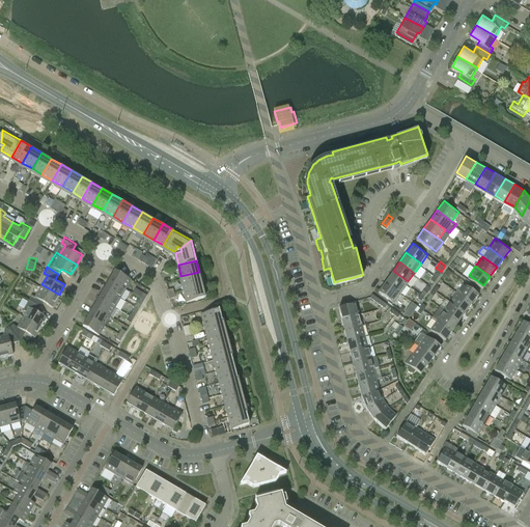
[(116,267),(110,276),(127,286),(132,276),(116,267)]
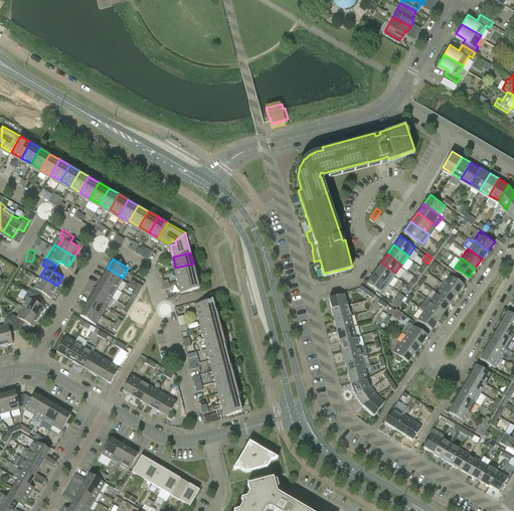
[(389,282),(395,273),(381,263),(374,272),(389,282)]
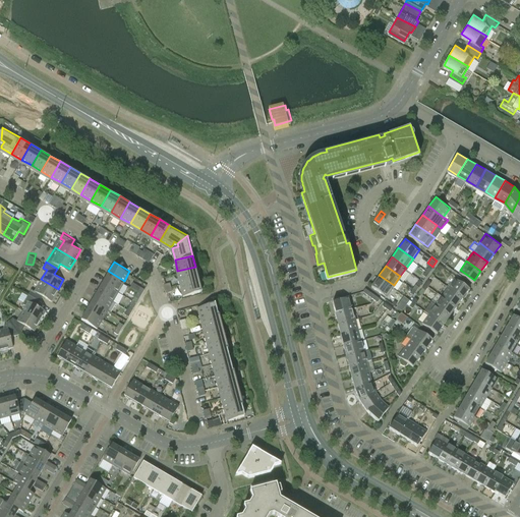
[(177,271),(180,282),(198,278),(195,267),(177,271)]
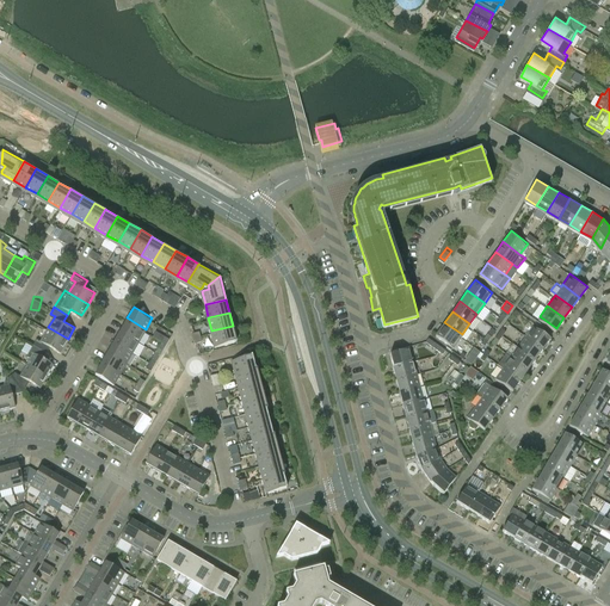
[(140,339),(146,329),(127,317),(121,328),(140,339)]
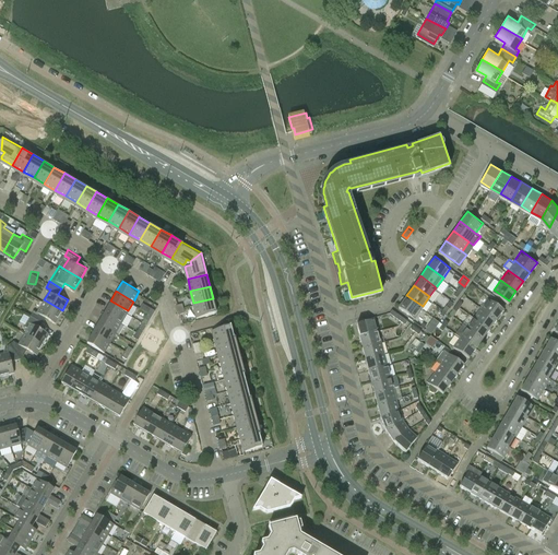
[(415,316),(423,306),(406,295),(400,305),(415,316)]
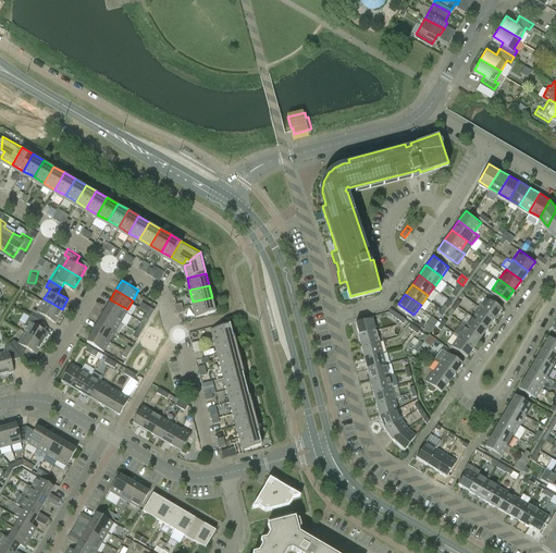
[(487,294),(480,305),(495,316),(503,306),(487,294)]
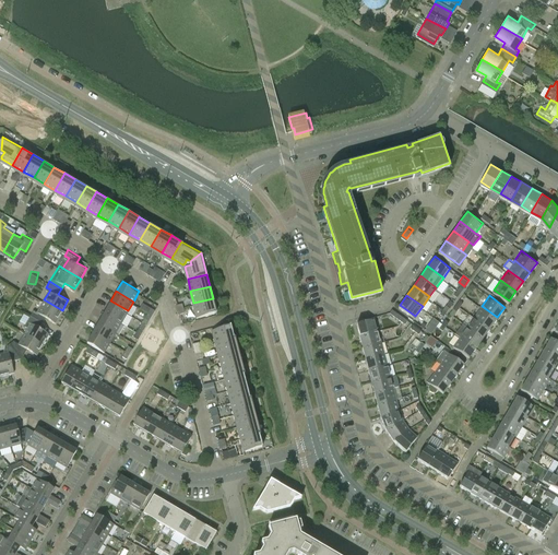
[(213,298),(193,303),(197,315),(216,310),(213,298)]
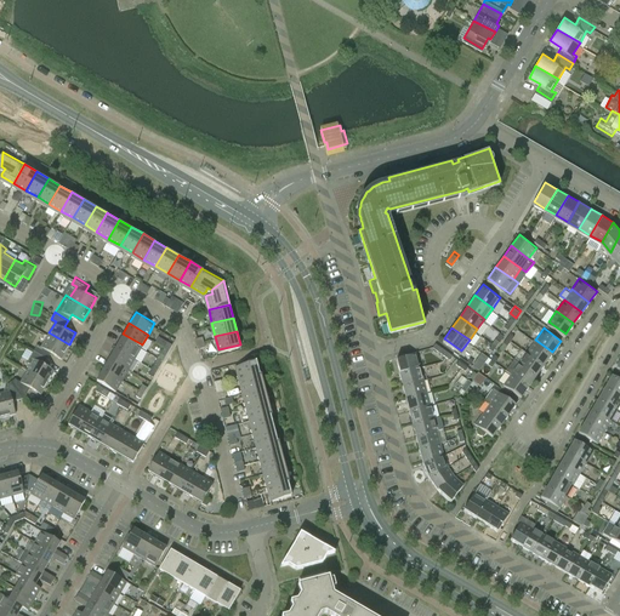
[(62,355),(69,344),(49,332),(43,343),(38,341),(34,347),(47,355),(51,349),(62,355)]
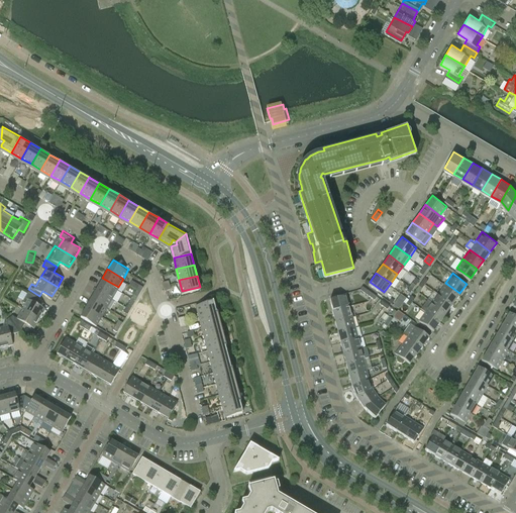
[(113,296),(118,287),(102,278),(97,287),(113,296)]
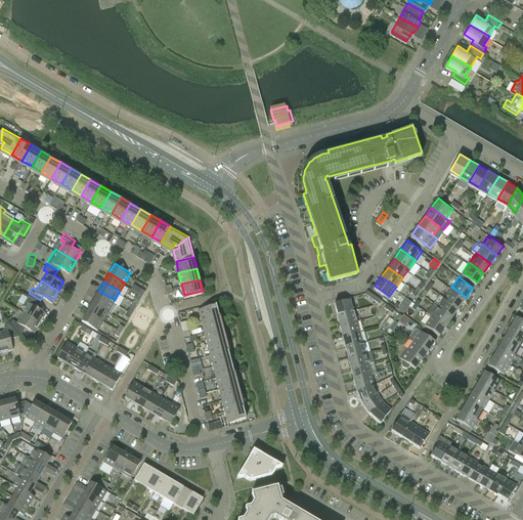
[(460,306),(466,297),(451,287),(445,295),(460,306)]
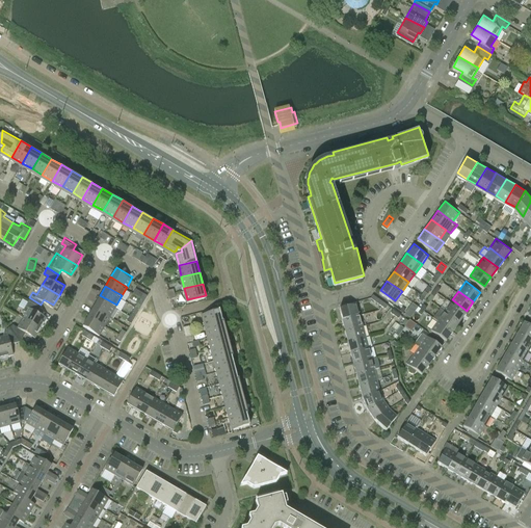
[(382,302),(385,299),(374,292),(371,295),(382,302)]
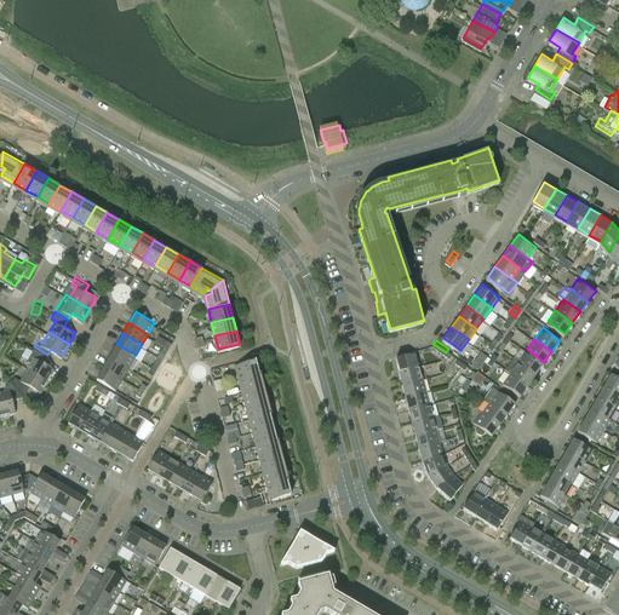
[(129,366),(136,355),(116,344),(110,355),(129,366)]
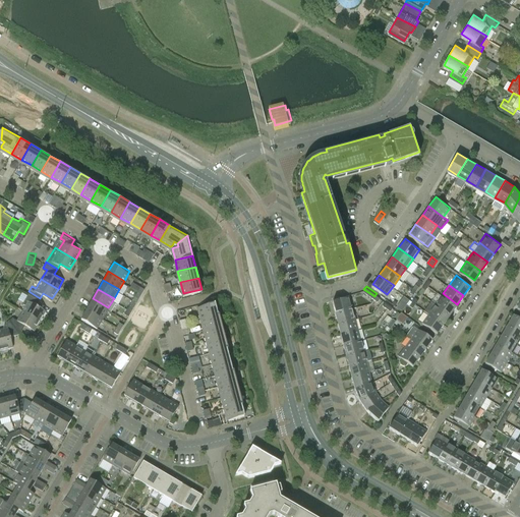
[(38,303),(40,298),(29,291),(23,301),(26,303),(23,308),(41,319),(46,308),(38,303)]
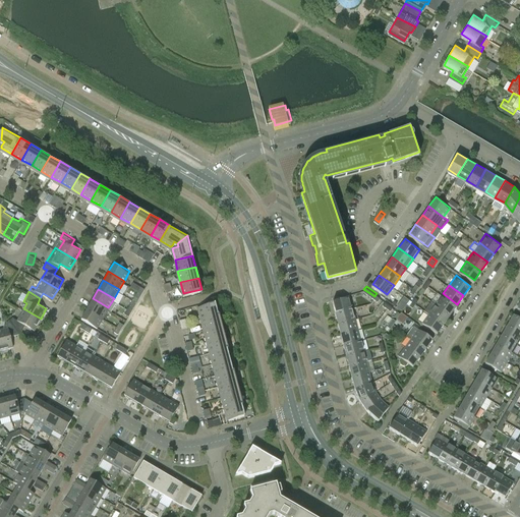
[(451,312),(457,304),(443,293),(436,302),(451,312)]
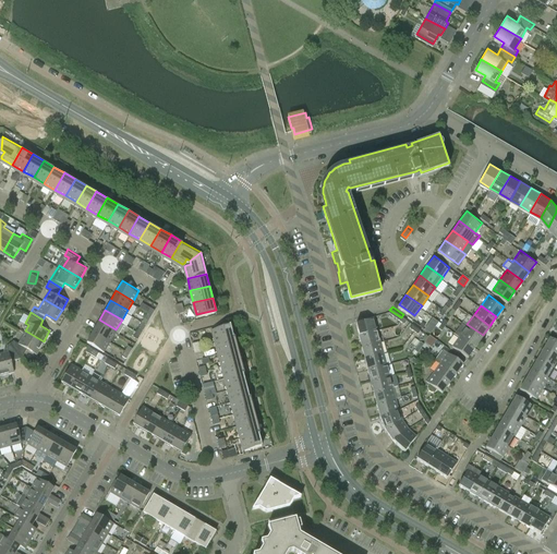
[(356,321),(360,333),(378,327),(375,315),(356,321)]
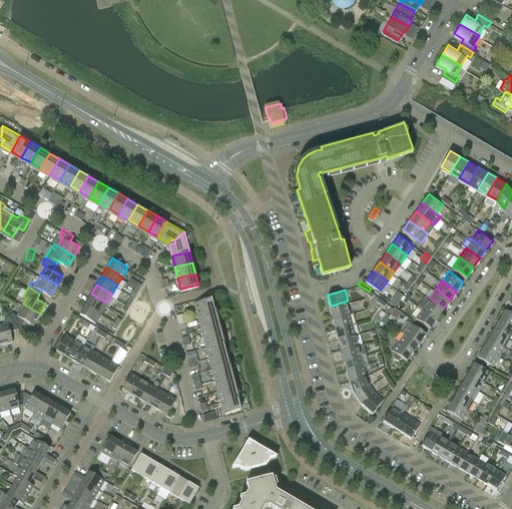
[(101,312),(106,303),(91,294),(86,303),(101,312)]
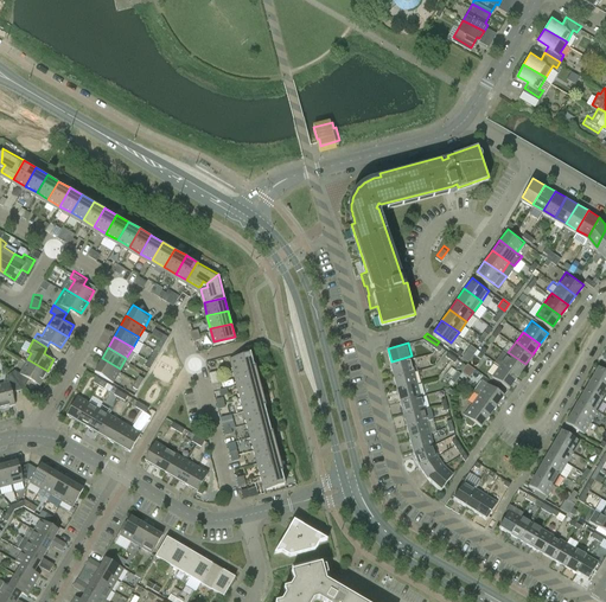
[(525,364),(508,352),(503,348),(495,358),(501,363),(517,375),(525,364)]
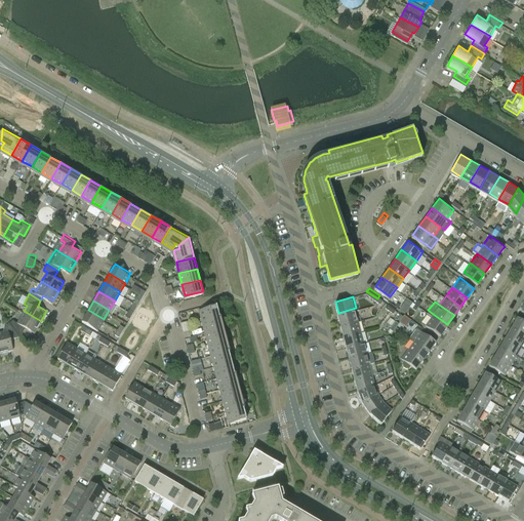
[(199,308),(202,319),(220,314),(217,303),(199,308)]
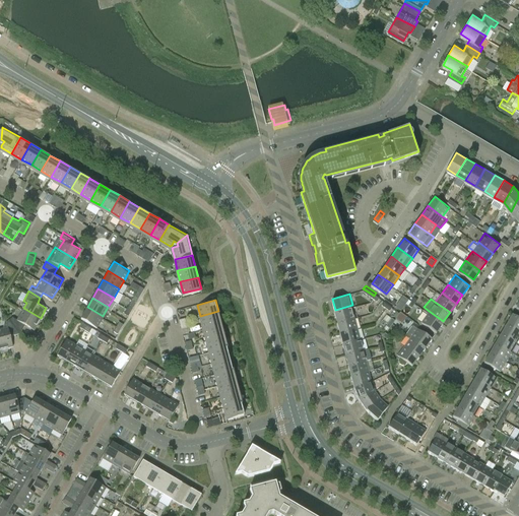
[(355,316),(352,305),(335,310),(338,320),(355,316)]
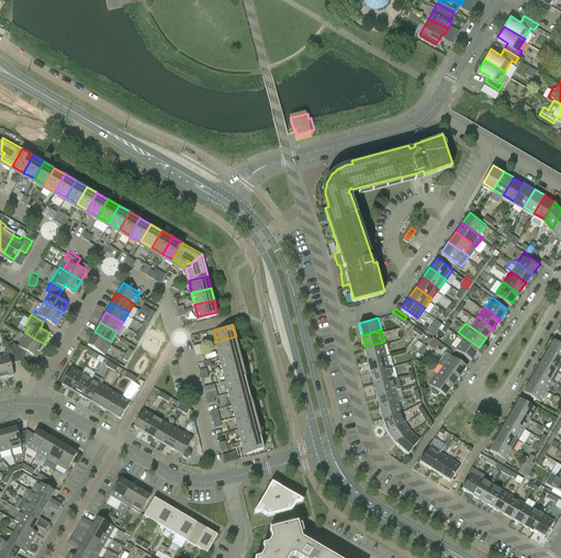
[(105,352),(111,342),(94,332),(88,342),(105,352)]
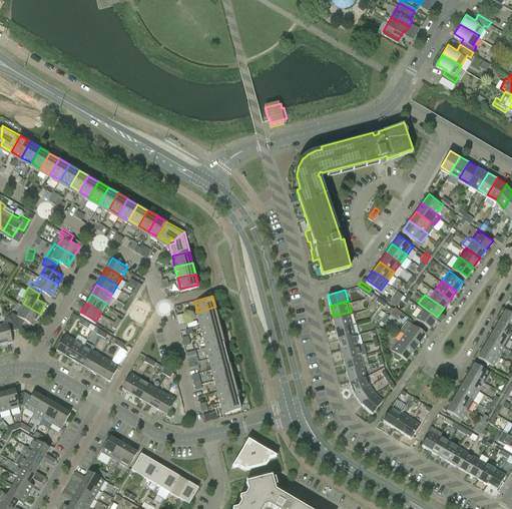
[(34,323),(40,314),(23,304),(18,313),(13,310),(10,313),(20,327),(25,318),(34,323)]
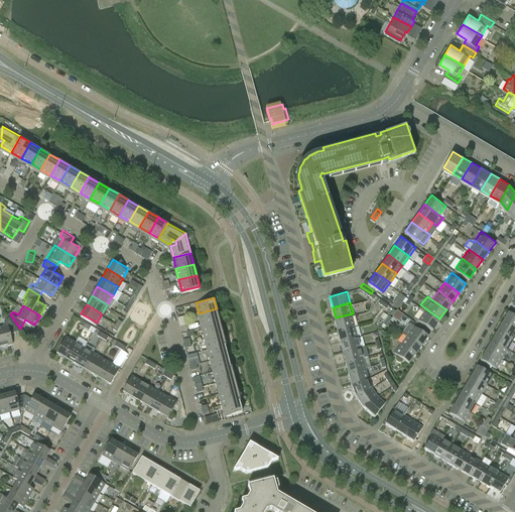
[(397,306),(394,313),(401,316),(403,309),(397,306)]
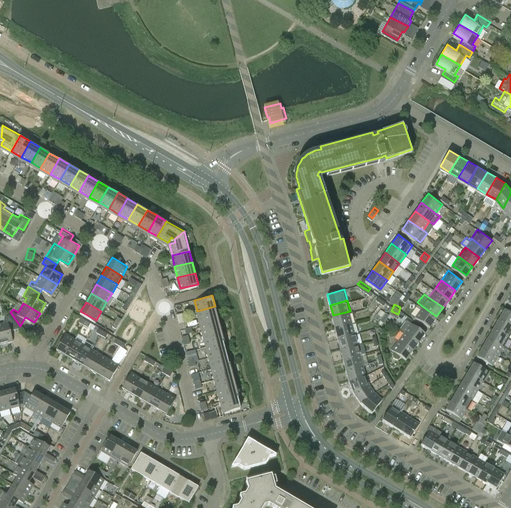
[(197,311),(200,321),(217,317),(215,306),(197,311)]
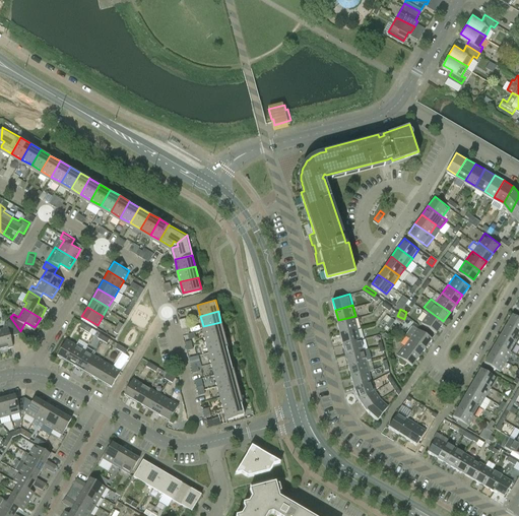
[(437,330),(443,321),(429,311),(423,320),(437,330)]
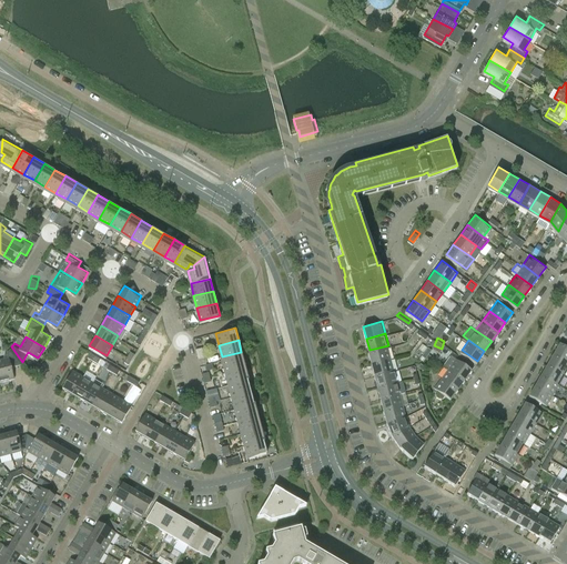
[(566,344),(560,341),(555,351),(566,358),(566,344)]
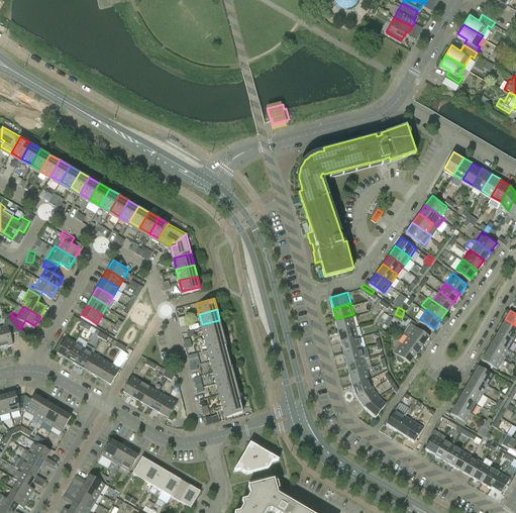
[(339,328),(356,324),(353,314),(336,318),(339,328)]
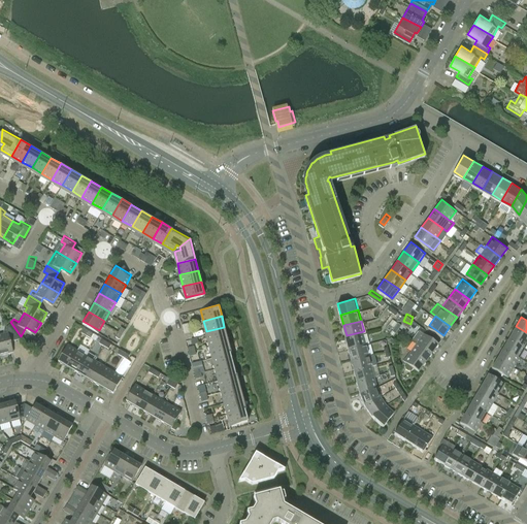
[(11,338),(21,336),(10,322),(7,324),(7,326),(5,326),(3,330),(4,331),(0,331),(0,341),(3,352),(13,349),(11,338)]
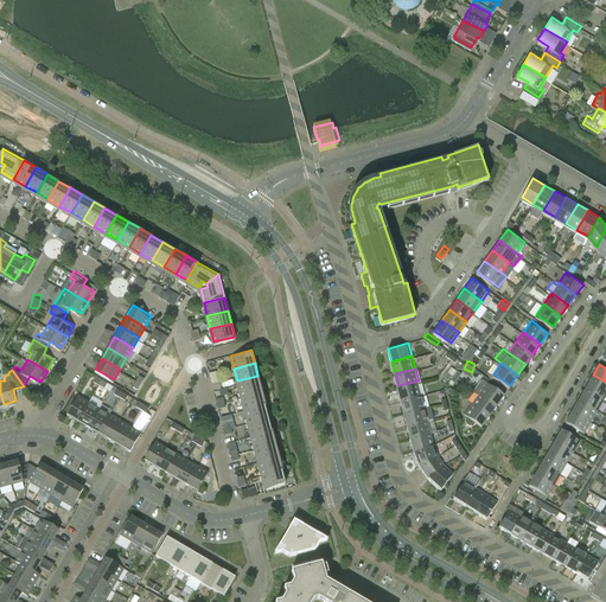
[(604,397),(605,394),(605,382),(593,375),(586,386),(604,397)]
